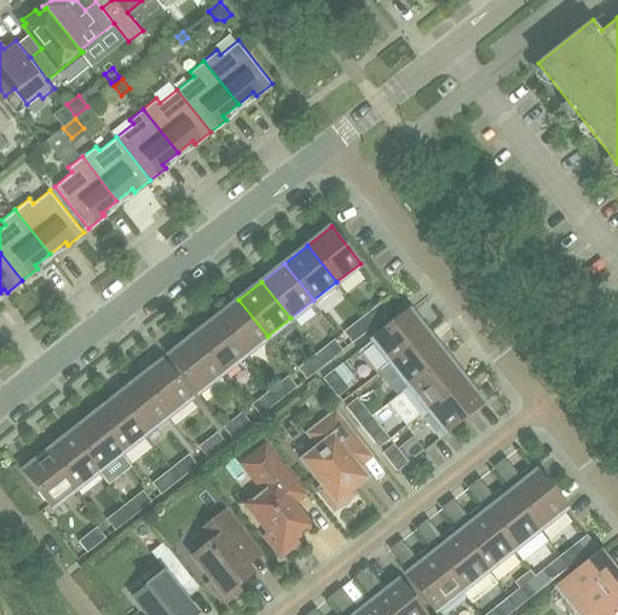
[(267,336),(238,300),(215,318),(244,354),(267,336)]
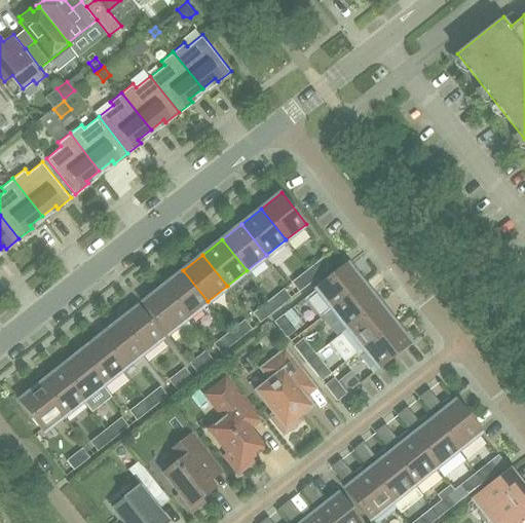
[(323,256),(307,268),(314,276),(330,265),(323,256)]
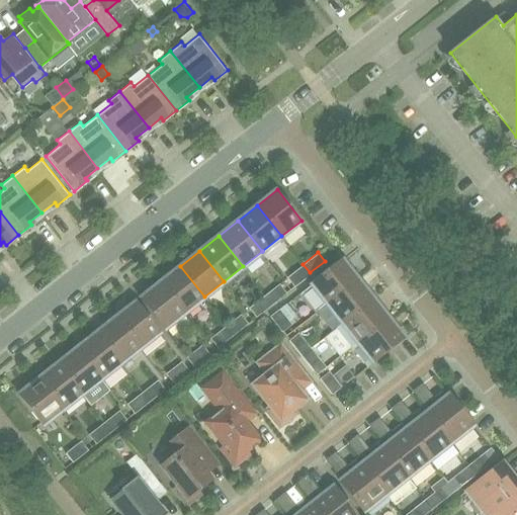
[(302,290),(318,311),(328,302),(358,278),(342,258),(302,290)]
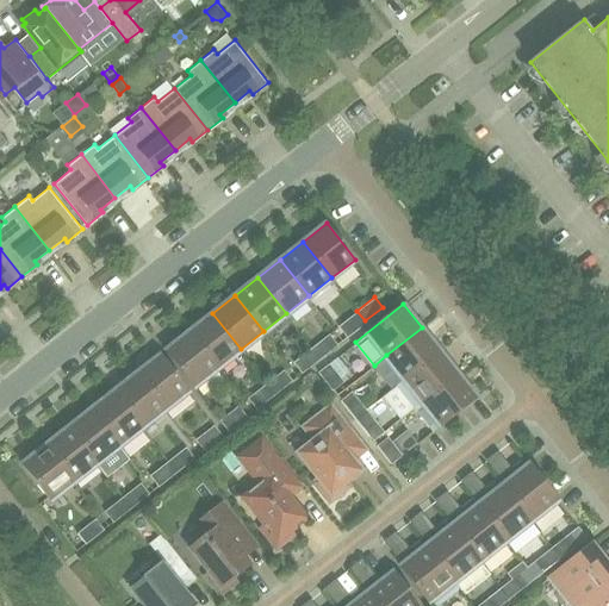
[(365,320),(356,311),(339,324),(347,335),(365,320)]
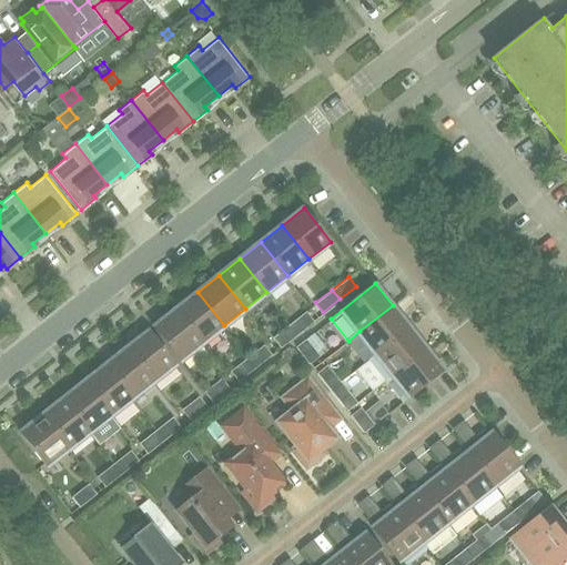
[(224,325),(198,292),(176,309),(203,342),(224,325)]
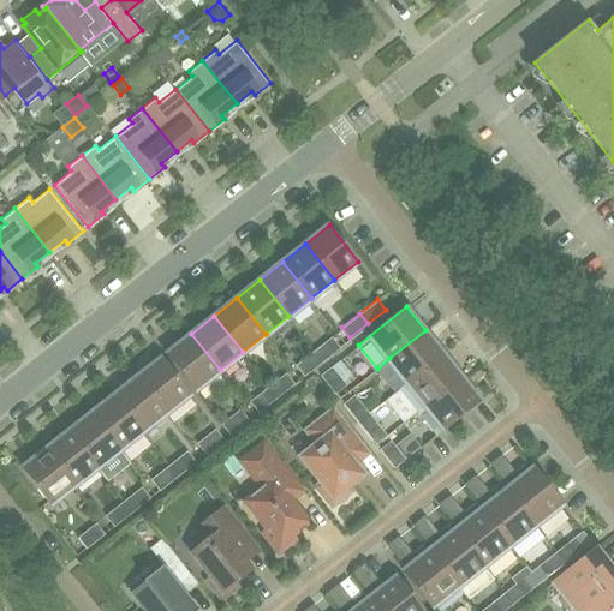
[(407,381),(443,353),(425,330),(389,358),(407,381)]
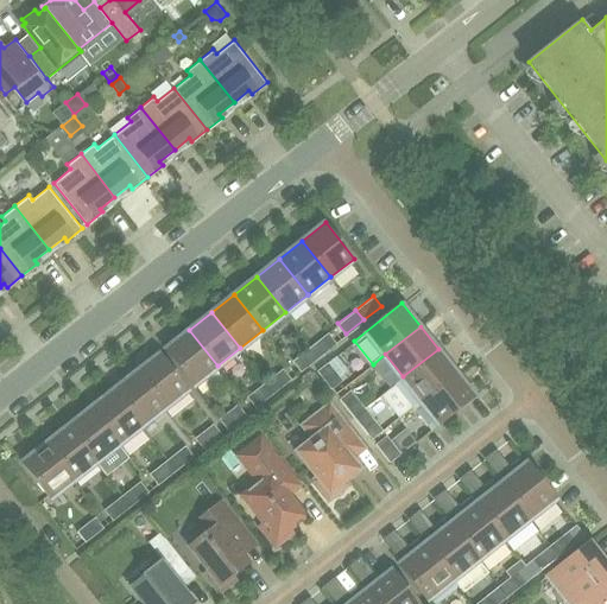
[(217,366),(189,330),(165,348),(194,385),(217,366)]
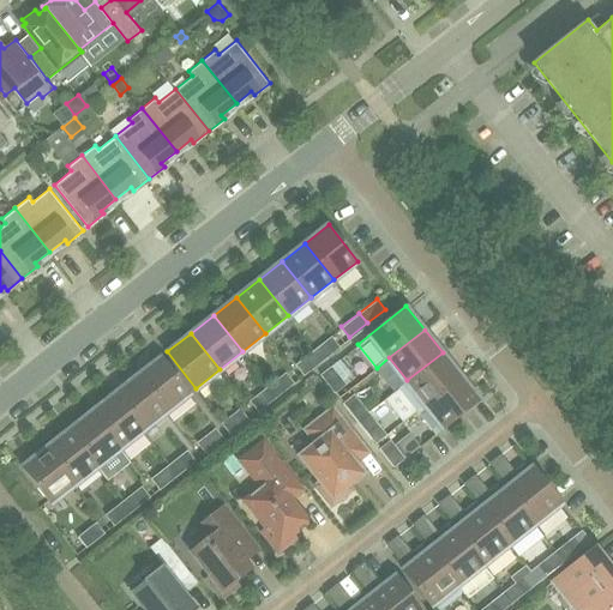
[(332,334),(314,348),(323,360),(341,345),(332,334)]
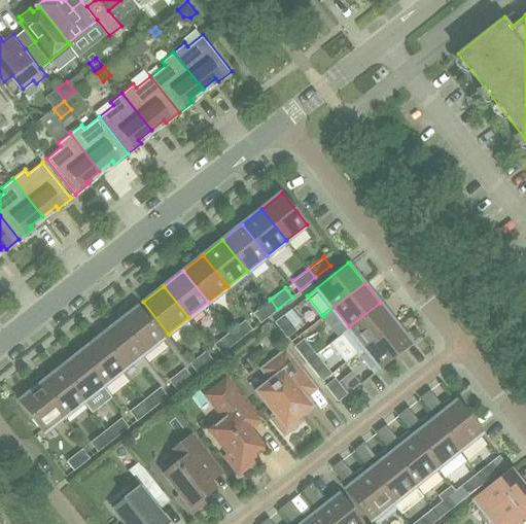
[(277,309),(270,299),(254,311),(261,320),(277,309)]
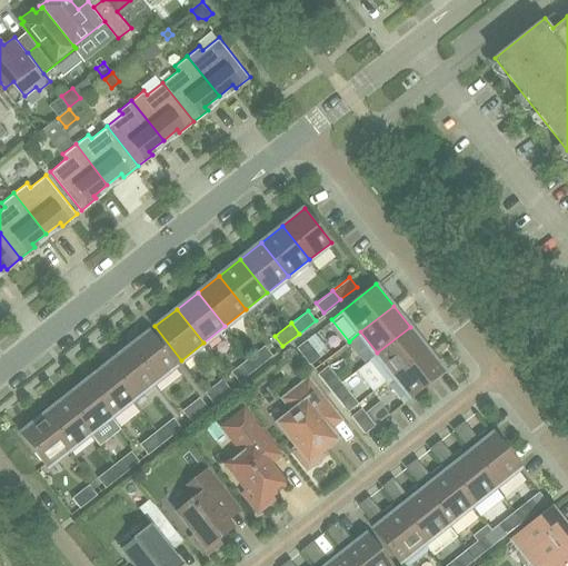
[(388,378),(427,348),(410,327),(377,353),(358,367),(376,389),(388,378)]
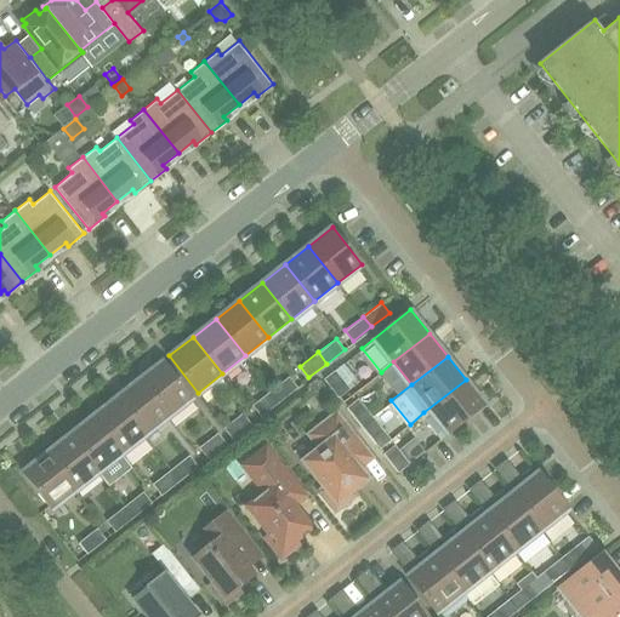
[(192,398),(163,360),(140,380),(169,416),(192,398)]
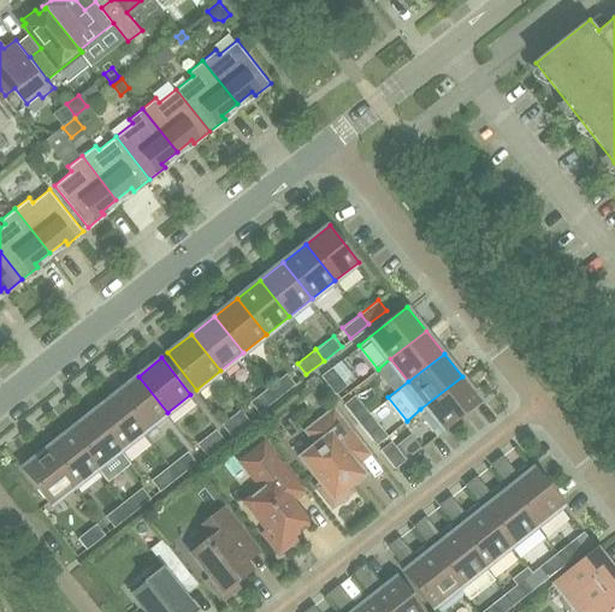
[(348,382),(333,364),(323,373),(337,392),(348,382)]
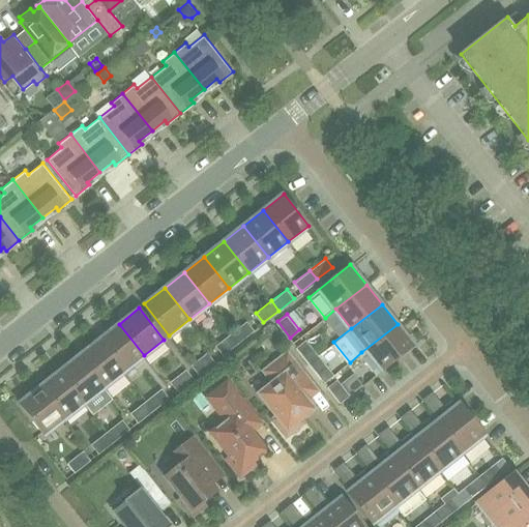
[(247,320),(232,331),(239,342),(255,329),(247,320)]
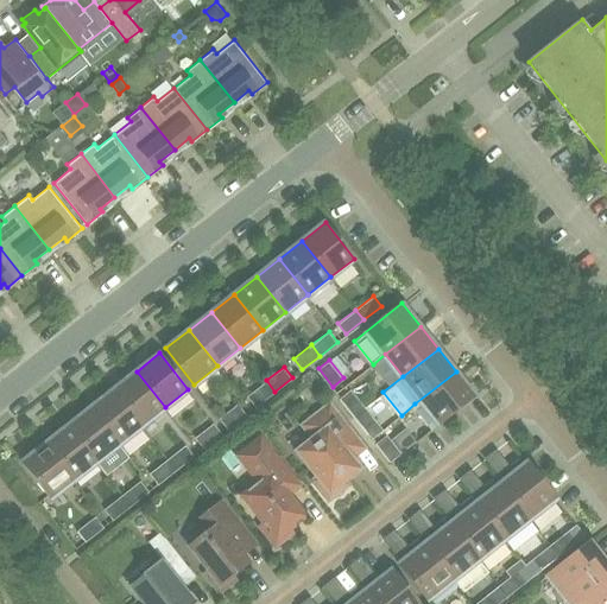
[(165,407),(137,372),(114,389),(143,425),(165,407)]
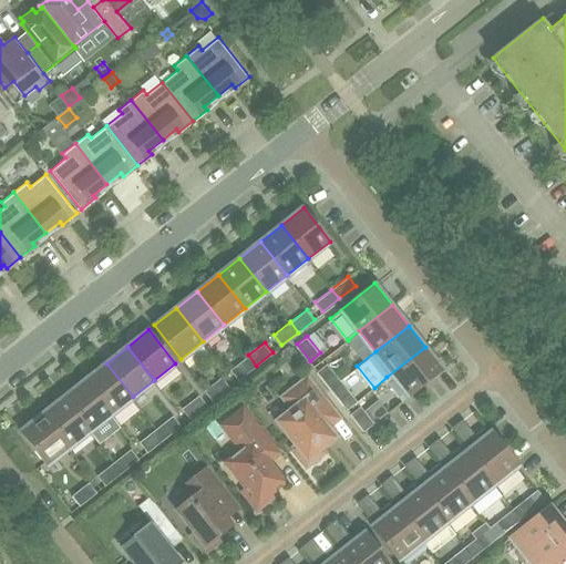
[(404,399),(442,368),(425,347),(387,377),(404,399)]
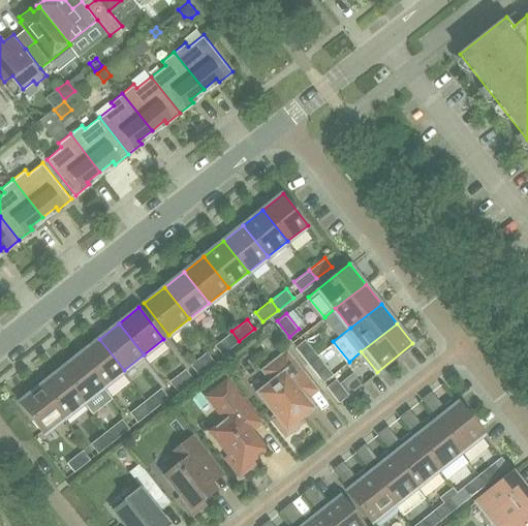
[(239,341),(231,331),(216,343),(223,352),(239,341)]
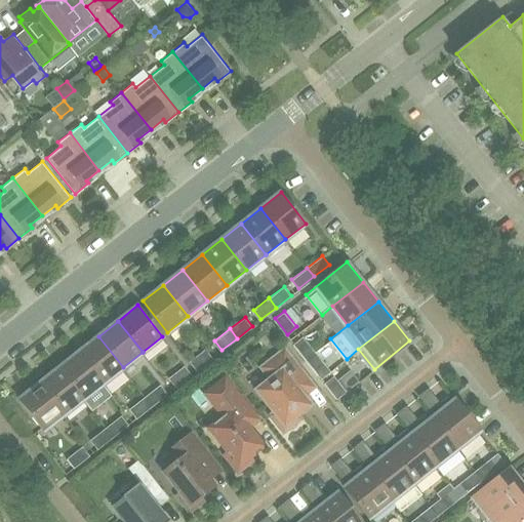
[(307,358),(316,351),(304,335),(293,343),(307,358)]
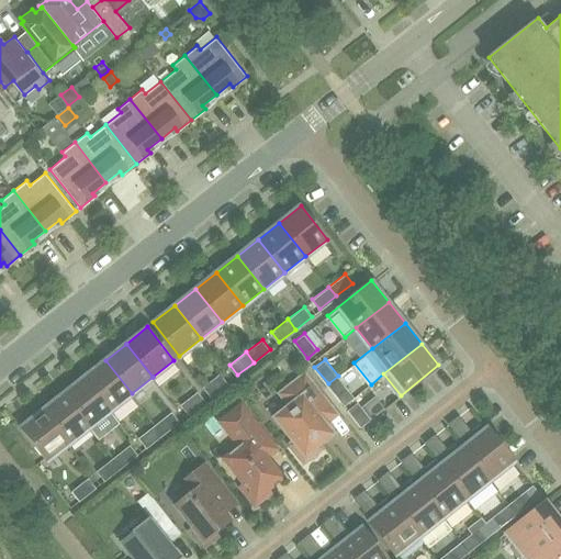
[(132,393),(105,360),(85,377),(111,410),(132,393)]
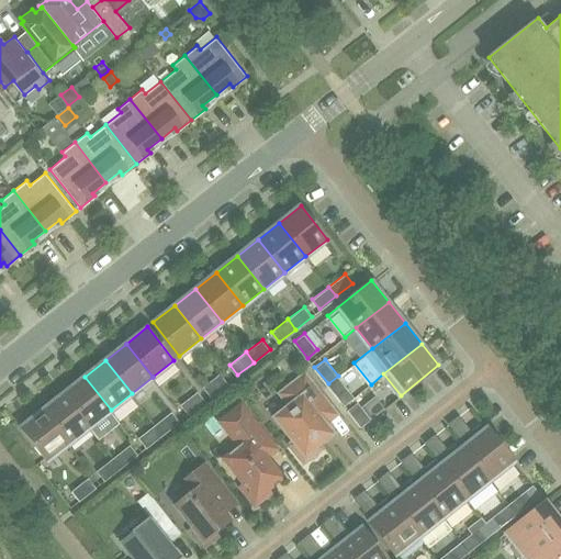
[(227,382),(219,372),(203,386),(211,395),(227,382)]
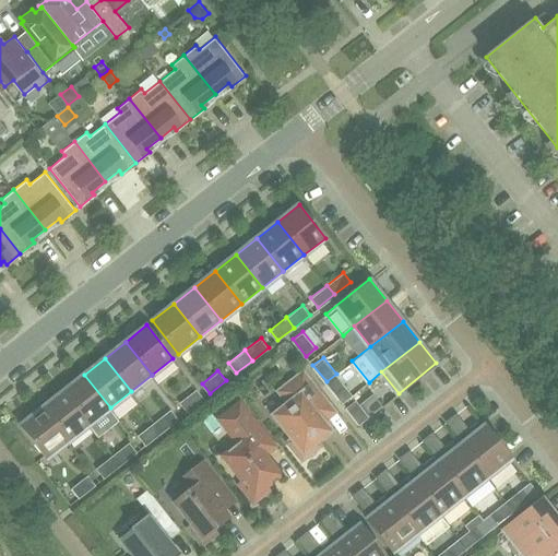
[(288,402),(273,414),(293,438),(288,440),(303,458),(305,456),(309,457),(312,456),(315,453),(317,450),(317,446),(320,445),(317,440),(331,430),(317,413),(329,403),(304,370),(280,390),(288,402)]
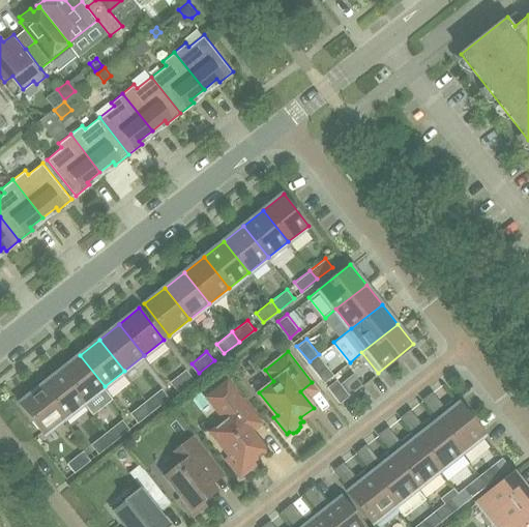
[(319,354),(310,361),(322,377),(330,369),(319,354)]
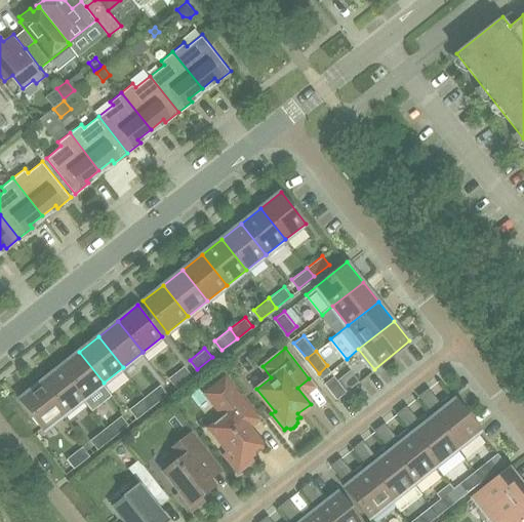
[(104,383),(79,352),(59,367),(84,398),(104,383)]
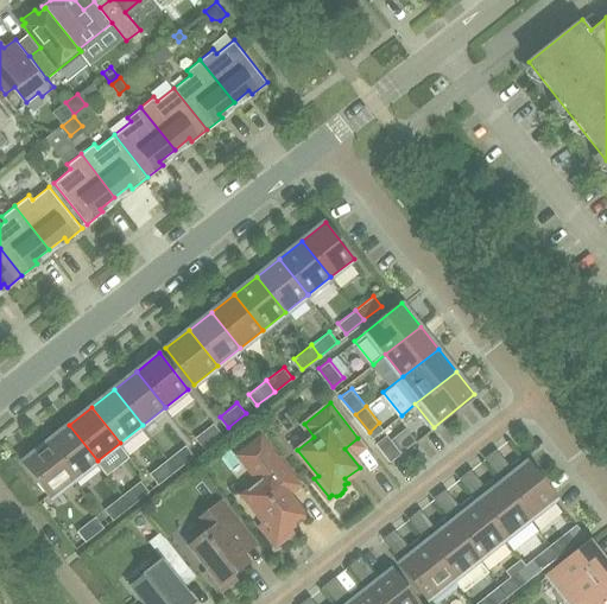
[(222,432),(214,421),(195,436),(203,446),(222,432)]
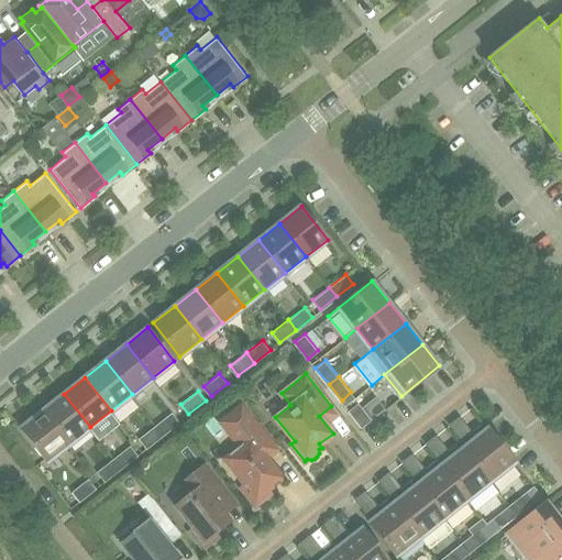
[(90,427),(64,394),(43,410),(69,443),(90,427)]
